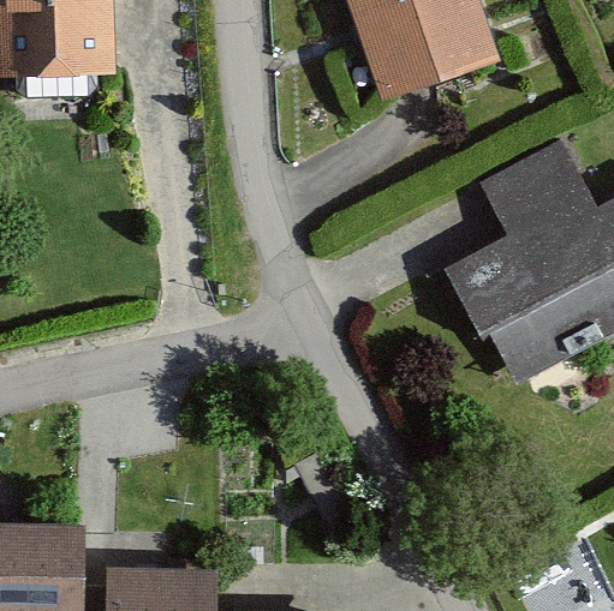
[(0,77),(24,77),(25,100),(91,99),(91,78),(115,77),(114,0),(0,0),(0,77)]
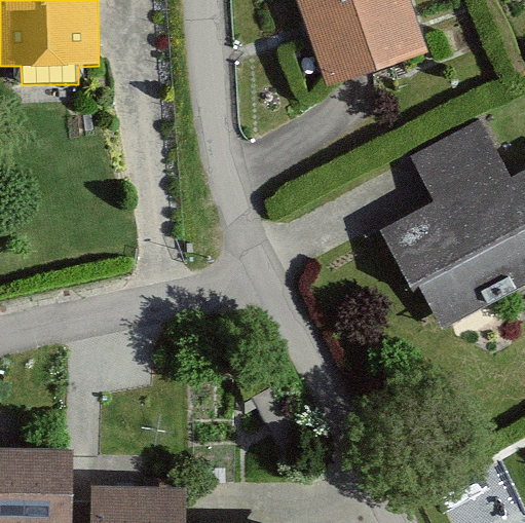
[(408,0),(297,0),(326,86),(426,53),(408,0)]
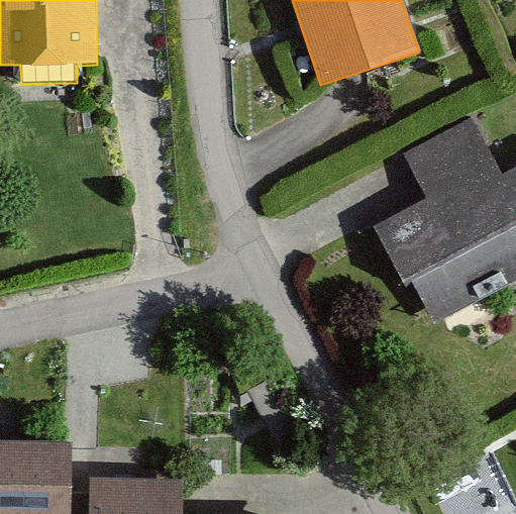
[(466,119),(400,155),(425,200),(380,224),(434,323),(515,278),(515,168),(498,179),(466,119)]
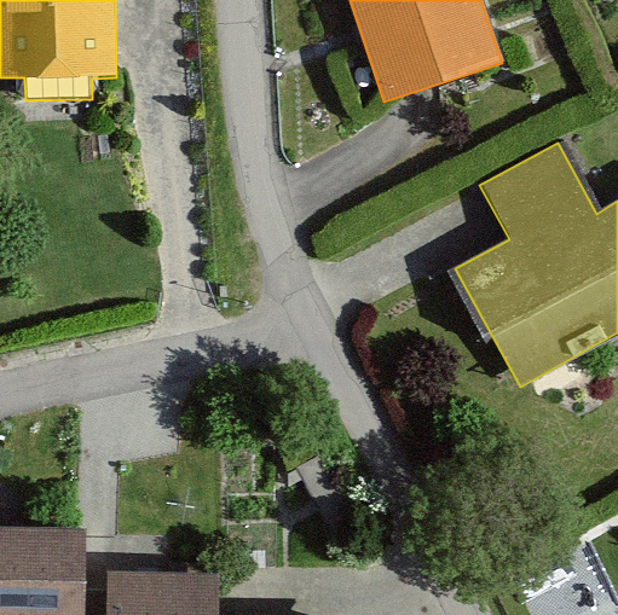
[(87,523),(0,520),(0,614),(85,614),(86,572),(87,523)]
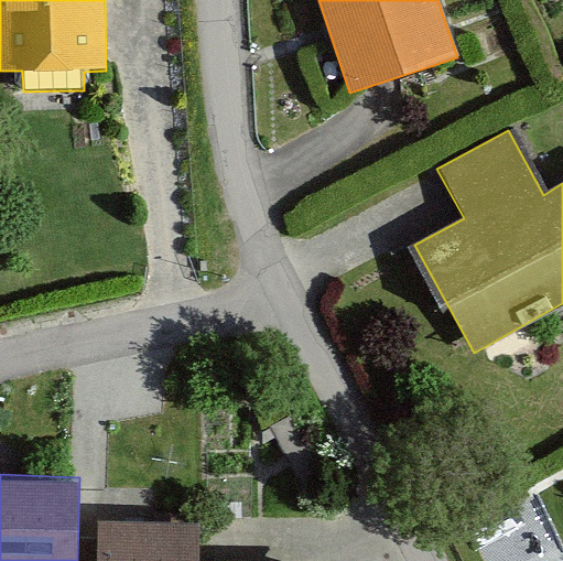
[(206,560),(202,521),(78,521),(77,560),(206,560)]
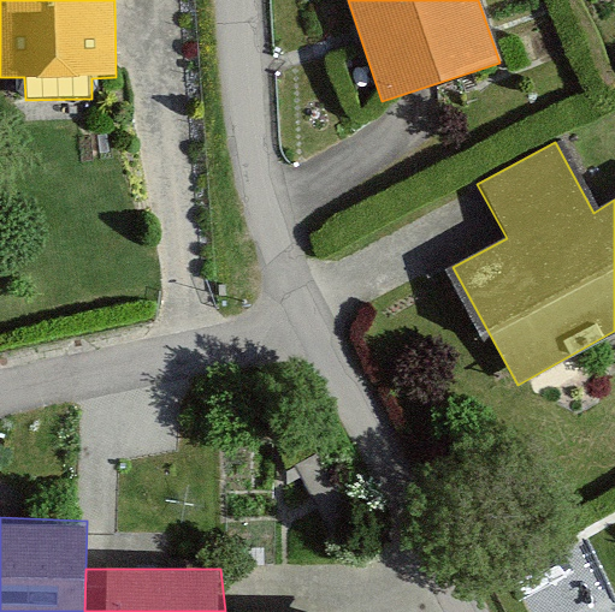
All buildings are outlined.
